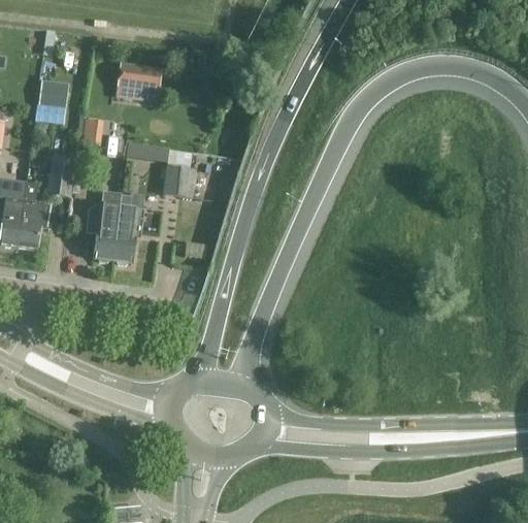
[(158,90),(161,68),(120,62),(117,85),(158,90)]
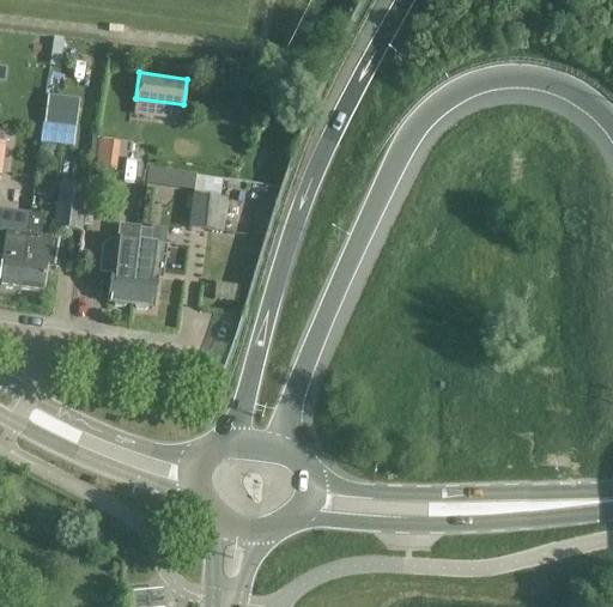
[(95,164),(95,167),(116,169),(120,140),(97,137),(96,153),(95,164)]
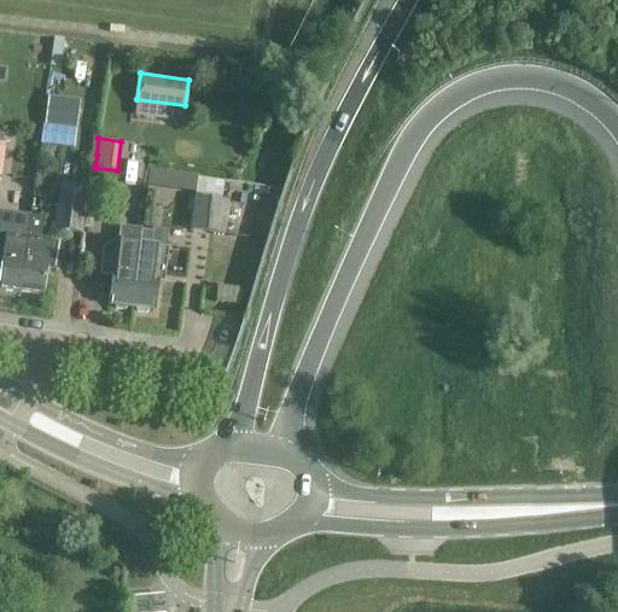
[(197,174),(194,192),(191,226),(225,231),(228,197),(222,197),(225,178),(197,174)]
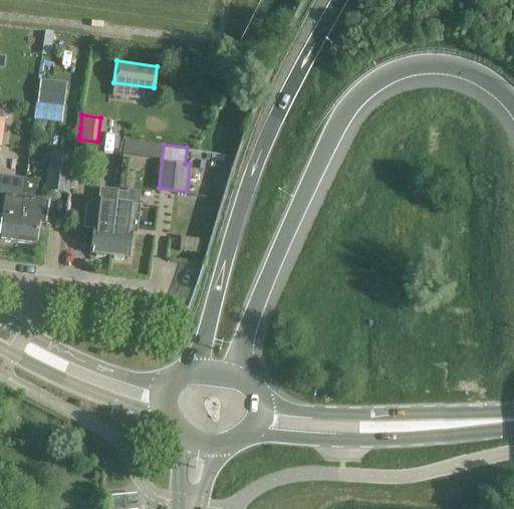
[(72,156),(51,153),(46,188),(68,191),(72,156)]
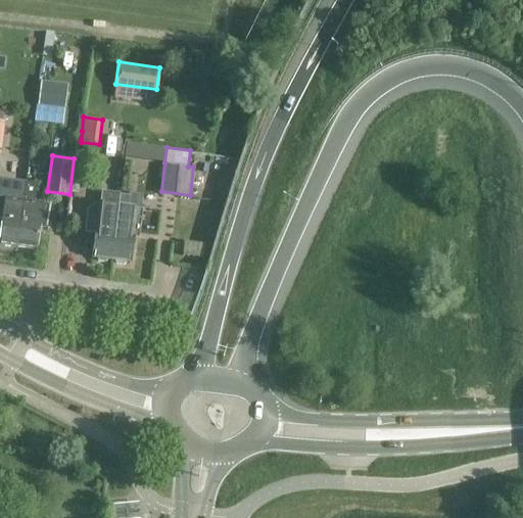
[(0,229),(0,242),(19,245),(28,180),(0,176),(0,197),(4,198),(0,229)]
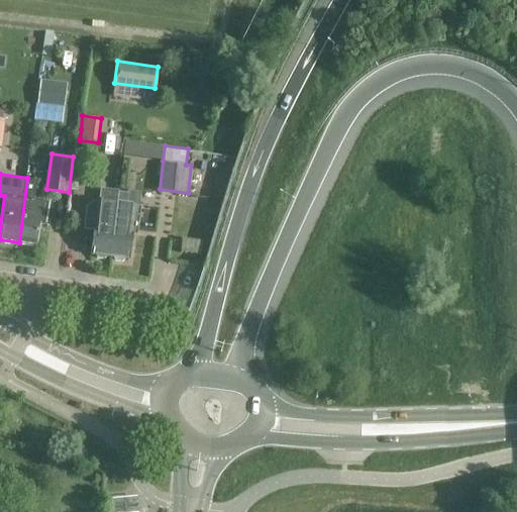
[(35,179),(27,178),(19,242),(35,244),(38,222),(48,223),(52,200),(33,198),(35,179)]
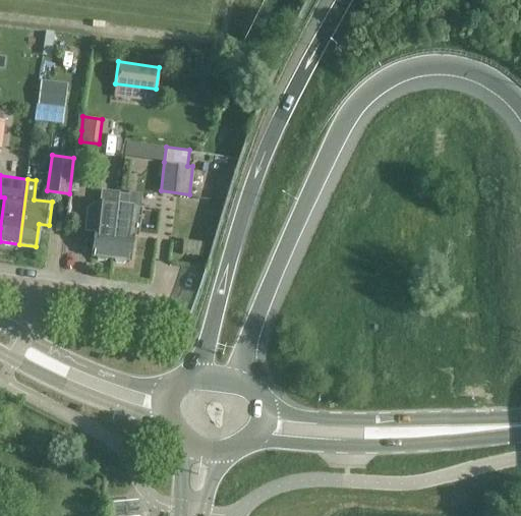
[(92,254),(113,256),(121,191),(100,188),(99,201),(98,201),(96,228),(92,254)]
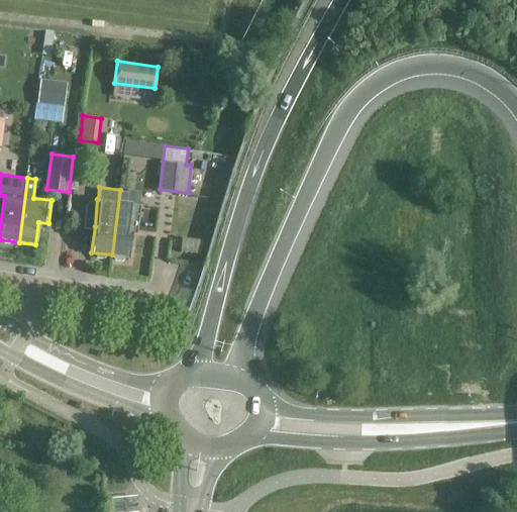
[(120,190),(112,254),(128,257),(131,232),(136,233),(137,226),(140,204),(138,204),(126,202),(128,191),(120,190)]
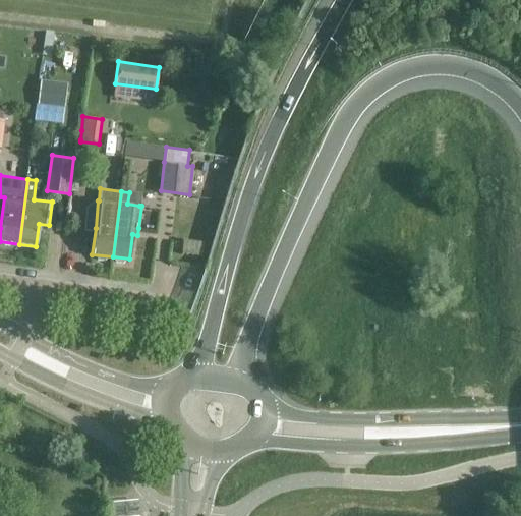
[(1,417),(0,425),(17,430),(18,420),(1,417)]
